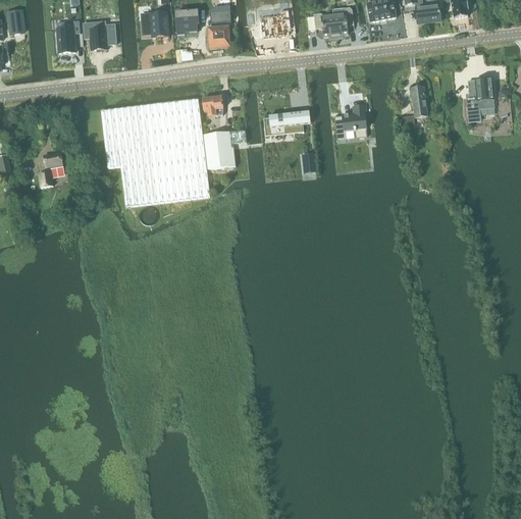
[(396,17),(393,0),(373,0),(373,1),(366,2),(369,21),(396,17)]
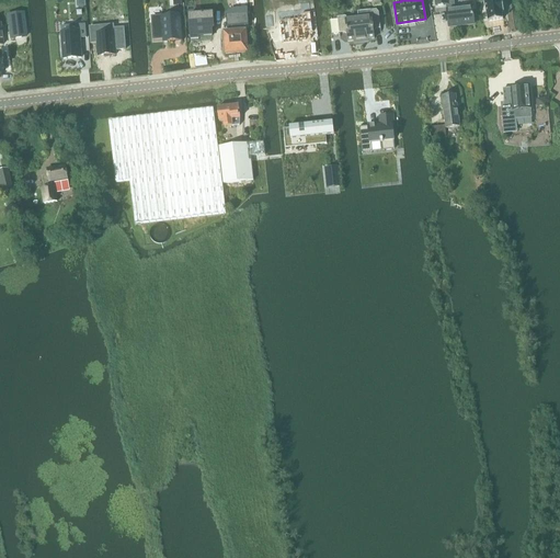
[(503,18),(501,1),(501,0),(479,0),(479,1),(484,0),(486,3),(486,4),(488,20),(503,18)]
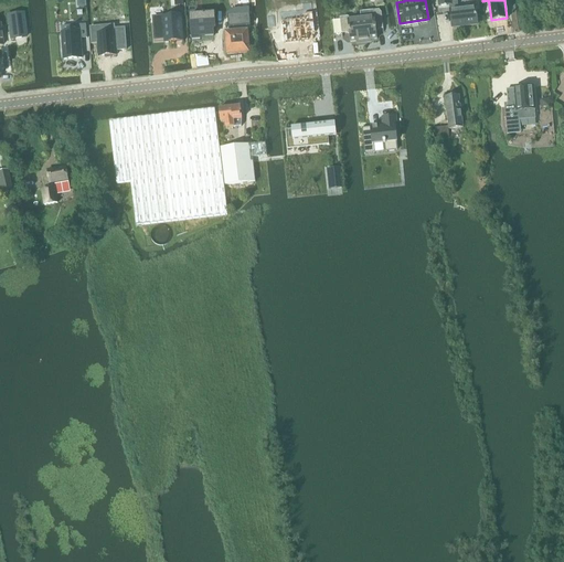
[(451,25),(477,22),(475,3),(448,7),(451,25)]
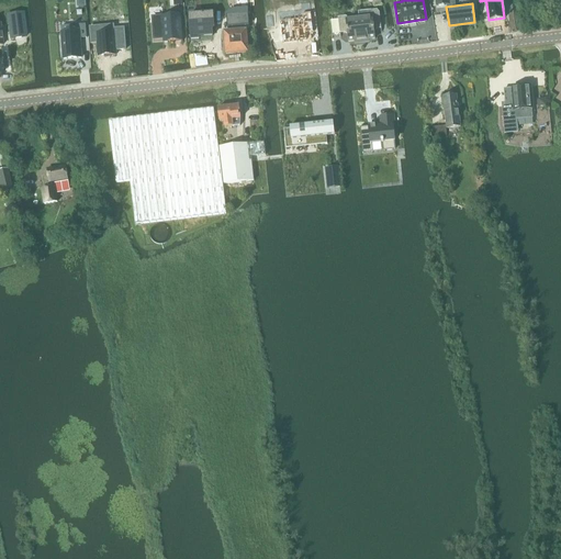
[(232,7),(225,10),(226,24),(248,23),(247,6),(232,7)]
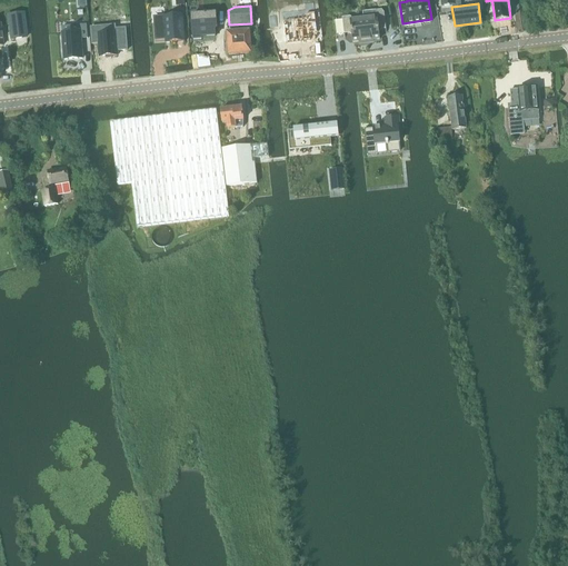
[(380,8),(361,9),(362,16),(366,40),(371,39),(372,38),(379,37),(378,28),(386,27),(384,10),(380,8)]
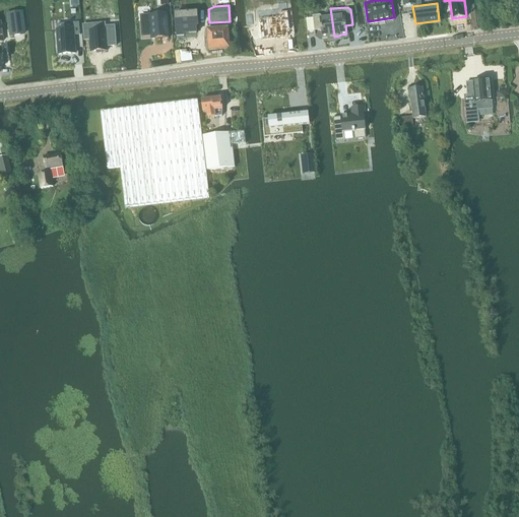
[(187,11),(175,12),(176,35),(183,35),(183,34),(183,31),(196,31),(195,23),(197,23),(196,10),(196,8),(187,9),(187,11)]
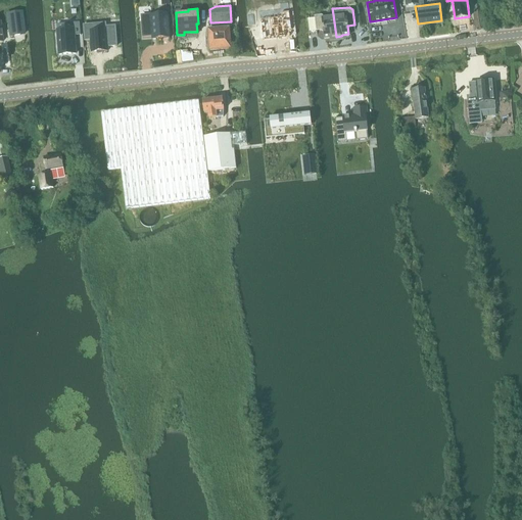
[(259,17),(262,37),(284,35),(284,33),(284,29),(290,28),(291,28),(288,9),(280,10),(280,14),(259,17)]
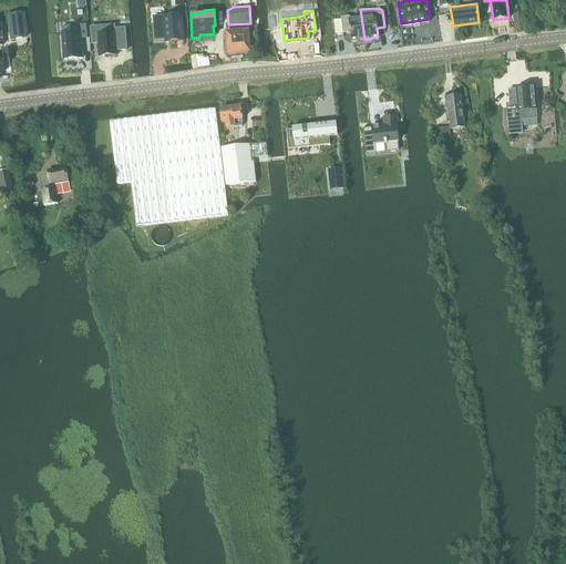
[(182,12),(153,14),(155,37),(164,36),(164,38),(167,37),(168,40),(183,39),(184,39),(182,12)]
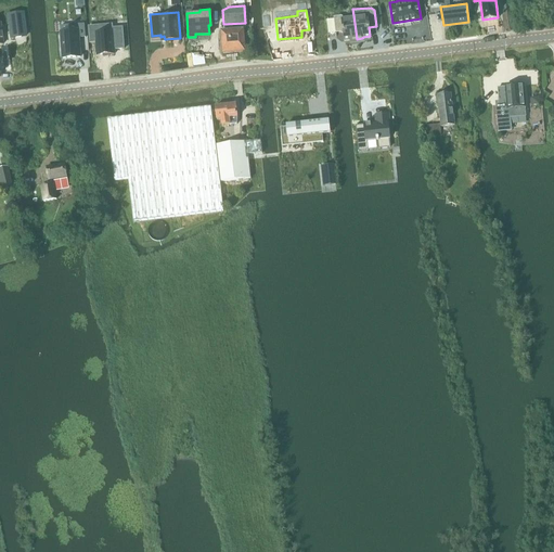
[(333,14),(335,30),(342,30),(343,39),(349,39),(350,39),(357,39),(353,15),(344,16),(340,13),(333,14)]
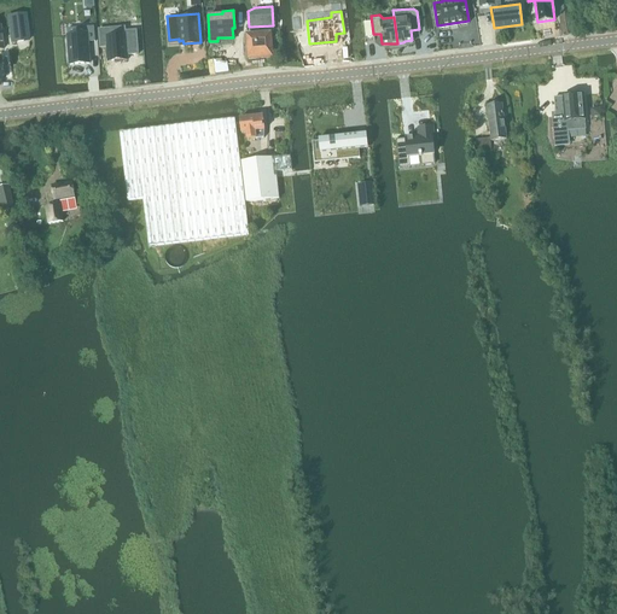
[(93,24),(65,27),(69,62),(88,60),(87,40),(94,39),(93,24)]
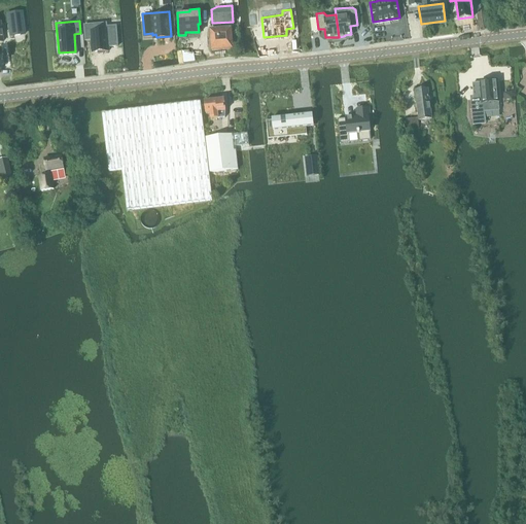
[(94,23),(83,23),(84,38),(91,38),(92,50),(108,49),(108,45),(117,44),(115,25),(94,26),(94,23)]
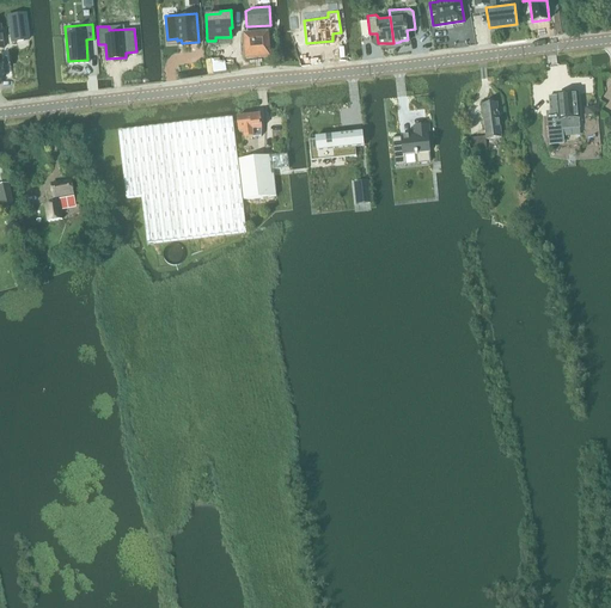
[(245,56),(269,54),(267,30),(243,31),(245,56)]
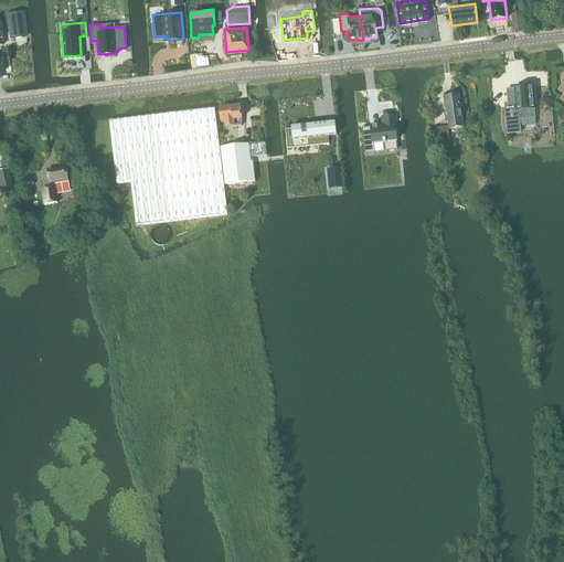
[(508,104),(504,104),(507,131),(508,131),(507,126),(519,125),(518,113),(533,112),(531,84),(514,85),(514,86),(515,89),(507,91),(508,104)]
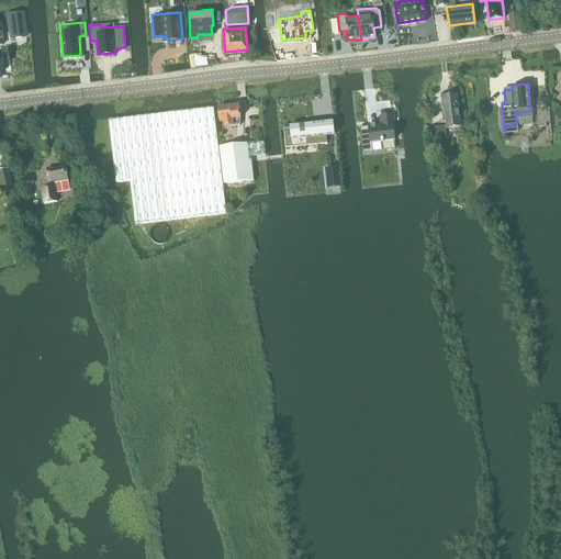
[(446,126),(460,124),(456,93),(442,94),(446,126)]
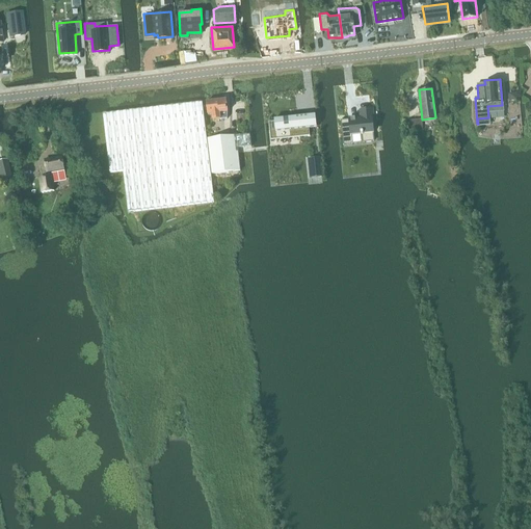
[(226,98),(206,100),(207,113),(211,112),(212,118),(227,117),(227,111),(226,98)]
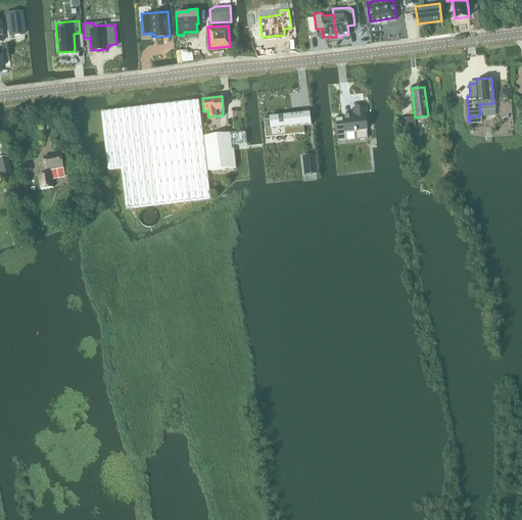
[(198,98),(100,109),(107,168),(121,166),(125,206),(210,196),(206,169),(236,166),(236,173),(249,171),(245,143),(245,130),(202,135),(198,98)]
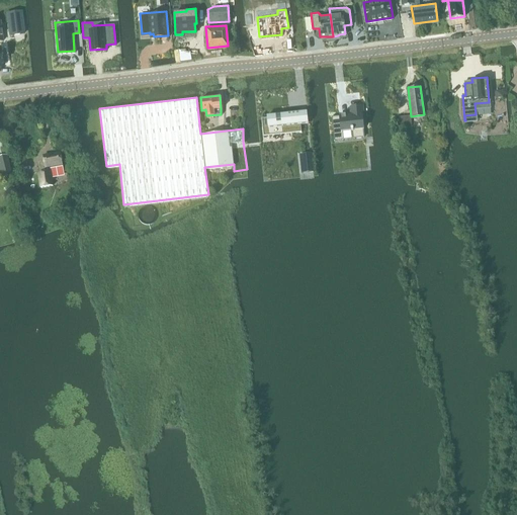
[(332,115),(331,115),(333,139),(334,139),(342,138),(342,136),(342,130),(351,129),(351,130),(352,130),(353,137),(363,136),(362,127),(363,127),(362,117),(363,117),(361,104),(350,105),(350,111),(347,112),(339,113),(339,115),(332,116),(332,115)]
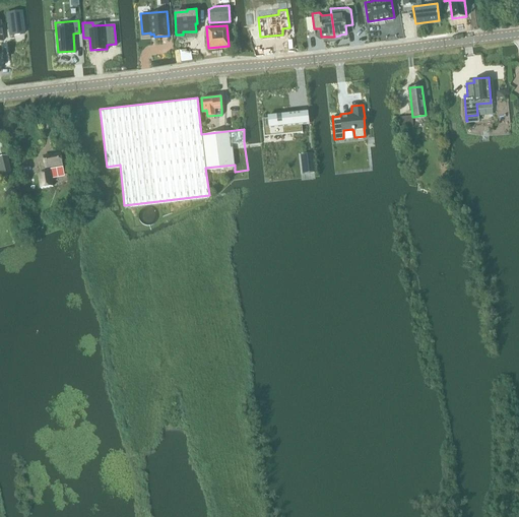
[(267,117),(262,117),(262,119),(264,119),(266,133),(300,129),(300,131),(302,131),(302,124),(309,123),(308,110),(267,115),(267,117)]
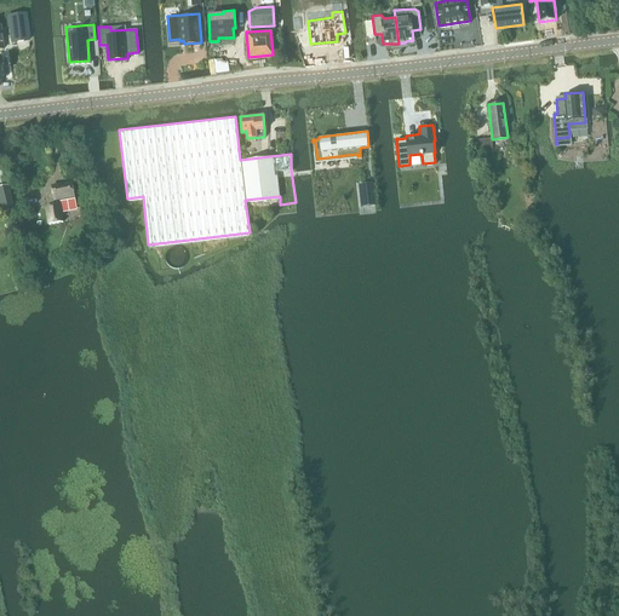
[(491,136),(476,138),(477,148),(486,147),(487,150),(492,149),(491,136)]
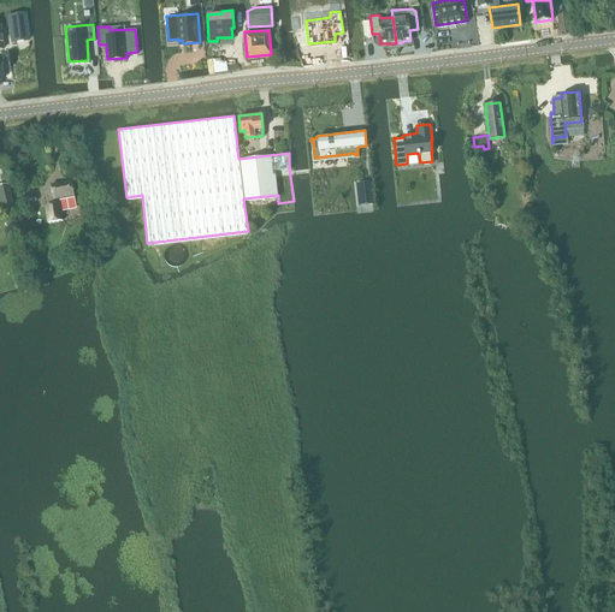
[(47,221),(63,219),(60,206),(75,203),(71,179),(51,183),(54,202),(43,205),(47,221)]
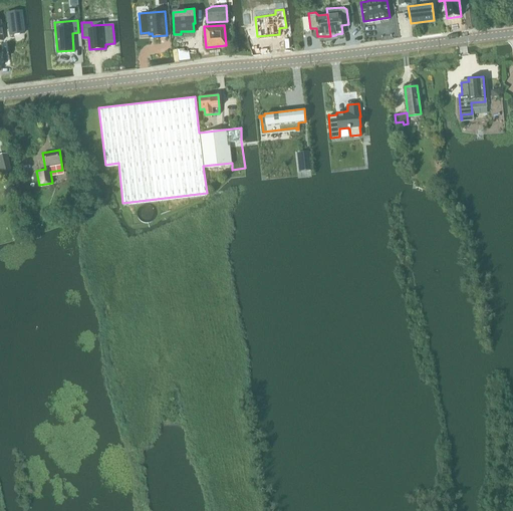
[(308,151),(299,152),(300,158),(297,159),(299,170),(310,169),(308,151)]
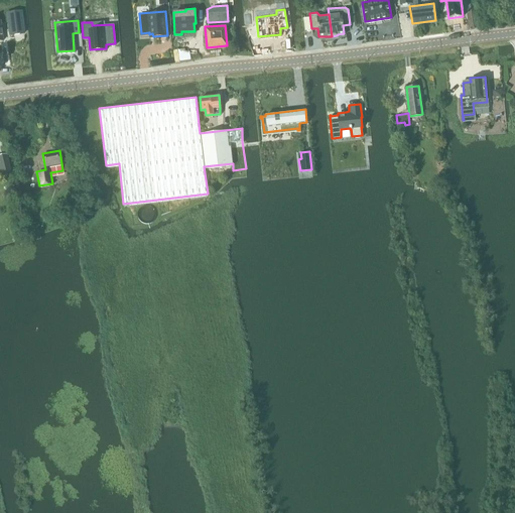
[(0,175),(10,173),(6,153),(0,154),(0,175)]
